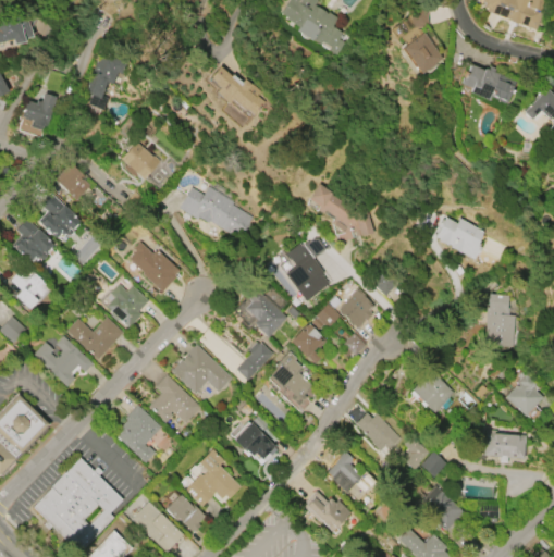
[(311,5),(315,8),(315,7),(323,12),(323,13),(325,14),(327,13),(333,17),(328,26),(339,34),(334,39),(340,42),(331,56),(294,31),(296,28),(284,20),(285,19),(279,14),(287,0),(316,0),(317,1),(315,3),(312,3),(311,5)]
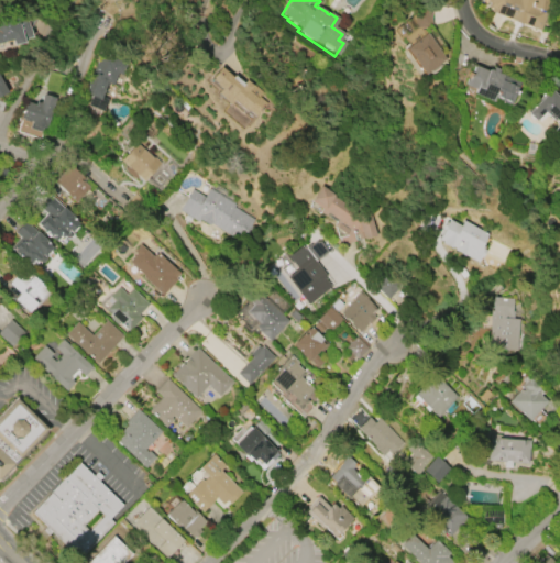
[(549,0),(553,1),(544,31),(515,21),(515,20),(493,12),(495,9),(491,8),(492,2),(490,0),(549,0)]
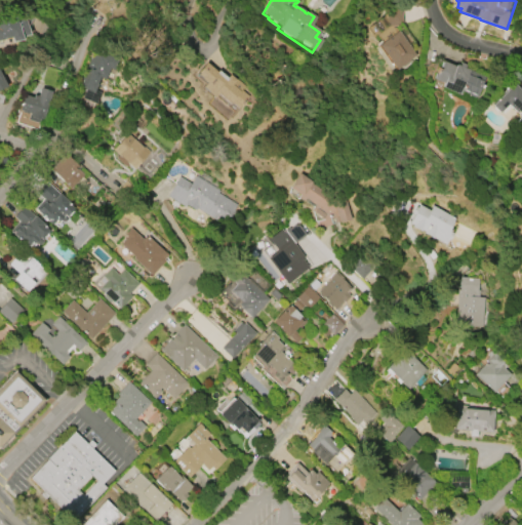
[(418,56),(396,71),(379,46),(382,44),(368,23),(390,9),(403,7),(406,27),(419,46),(413,50),(418,56)]
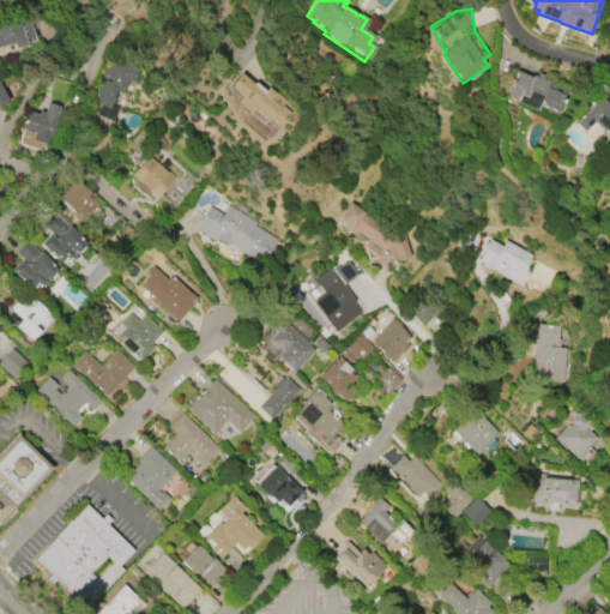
[(0,47),(18,44),(18,47),(42,43),(37,18),(0,24),(0,47)]
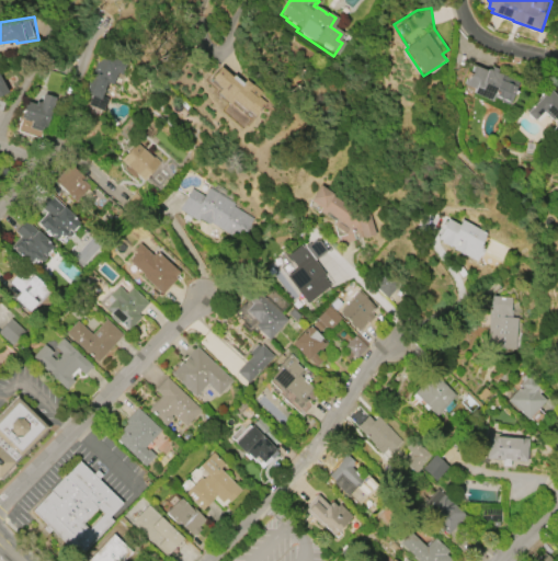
[(112,99),(107,112),(91,105),(95,95),(90,93),(104,58),(110,60),(111,59),(112,60),(113,56),(131,64),(126,75),(122,72),(117,84),(111,82),(105,96),(112,99)]
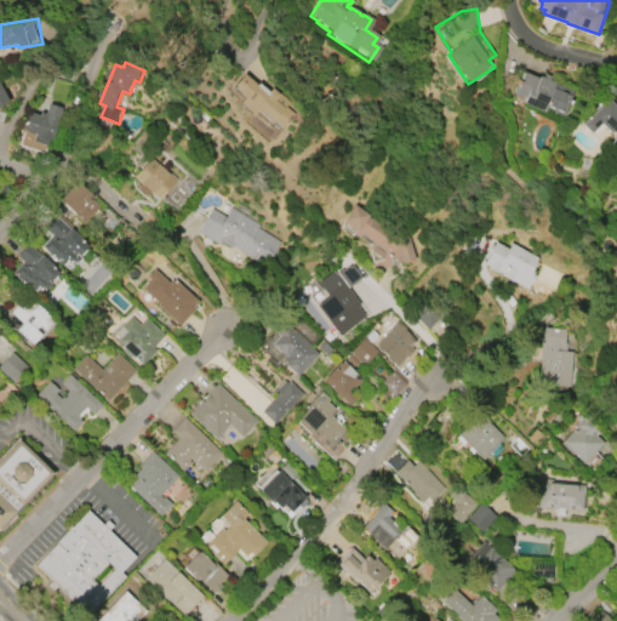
[(258,81),(268,90),(270,87),(291,103),(289,107),(293,112),(275,134),(274,132),(269,138),(250,123),(256,115),(245,108),(245,109),(239,104),(244,98),(230,87),(244,73),(256,84),(258,81)]
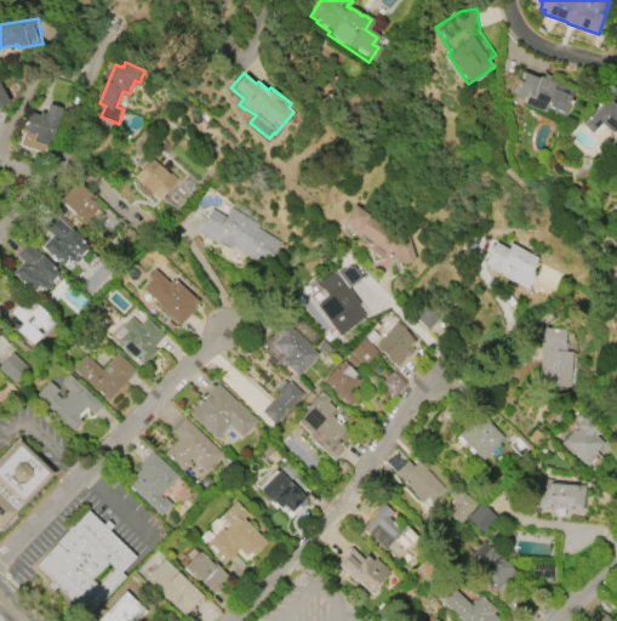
[(516,95),(526,73),(541,79),(542,77),(556,84),(556,85),(575,93),(566,115),(547,108),(546,112),(525,103),(527,98),(516,95)]
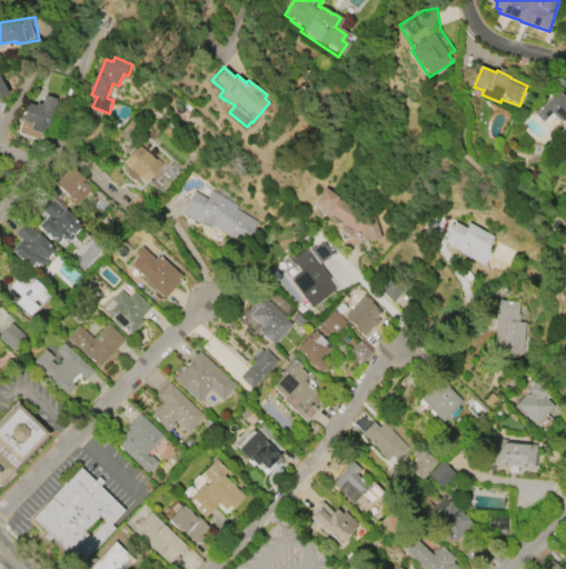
[(0,72),(1,72),(11,95),(0,99),(0,72)]
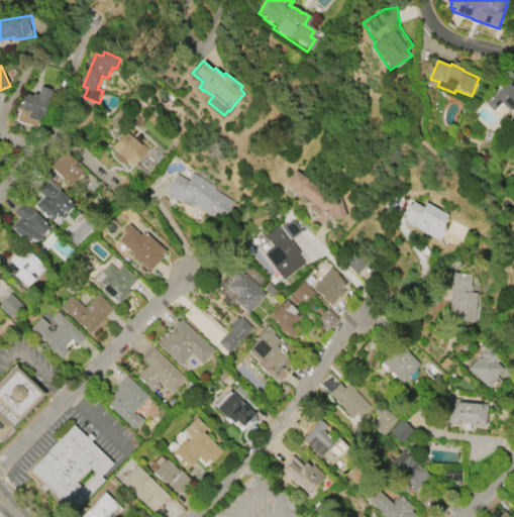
[(485,105),(507,82),(513,88),(513,121),(511,119),(513,116),(513,114),(501,103),(493,112),(485,105)]
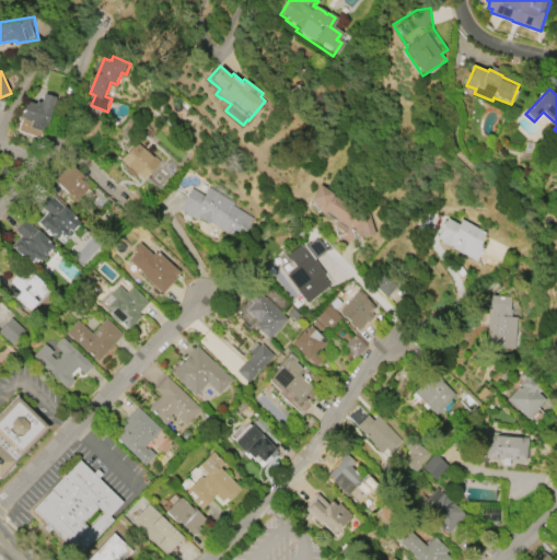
[(31,101),(41,104),(42,102),(45,103),(48,93),(61,97),(50,129),(38,125),(38,123),(24,118),(31,101)]
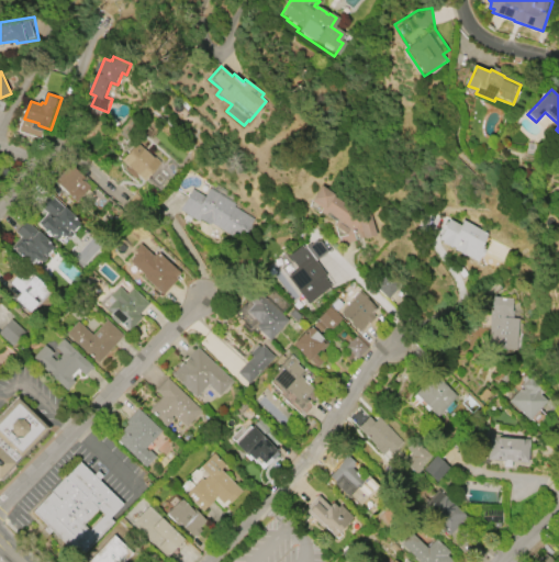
[(141,176),(137,179),(126,168),(130,165),(123,159),(140,143),(146,149),(147,148),(163,164),(146,180),(141,176)]
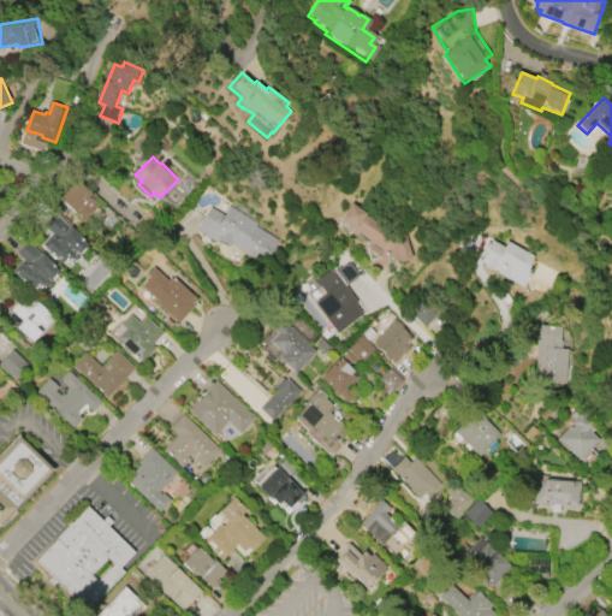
[(95,197),(104,205),(88,221),(66,202),(70,199),(66,196),(78,183),(81,187),(83,183),(97,195),(95,197)]
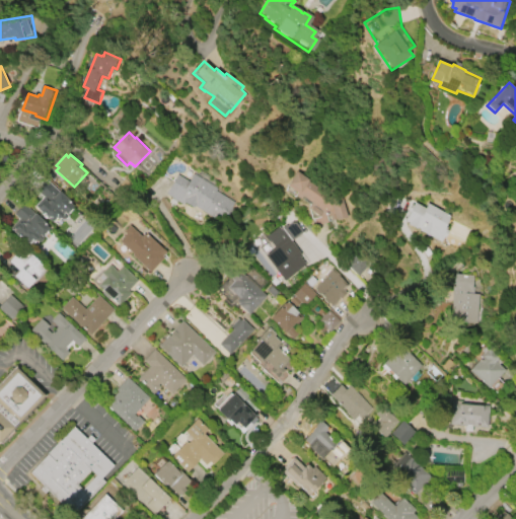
[(344,196),(349,218),(333,221),(333,223),(318,226),(316,218),(321,217),(309,208),(313,203),(305,197),(302,200),(298,196),(301,193),(292,186),(293,184),(291,183),(299,172),(309,180),(308,181),(333,198),(334,198),(344,196)]
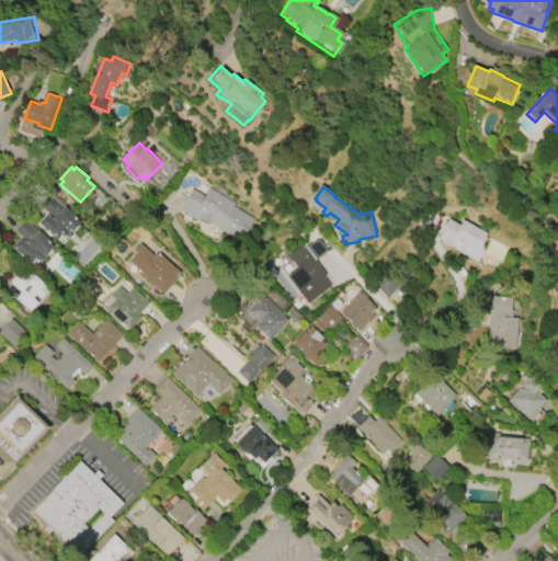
[(182,209),(195,189),(207,196),(213,189),(239,205),(237,206),(257,218),(242,241),(213,222),(212,225),(203,219),(202,221),(182,209)]
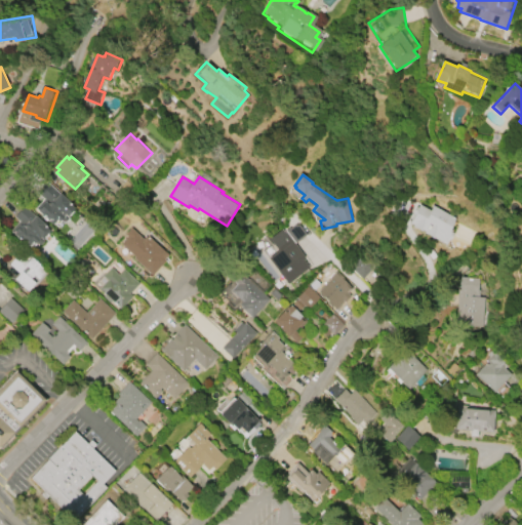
[(53,225),(46,218),(46,219),(42,216),(43,215),(39,211),(40,209),(38,208),(47,199),(41,193),(51,183),(71,201),(70,202),(76,208),(70,214),(71,215),(71,219),(68,223),(65,223),(64,220),(59,225),(58,224),(57,225),(53,225)]
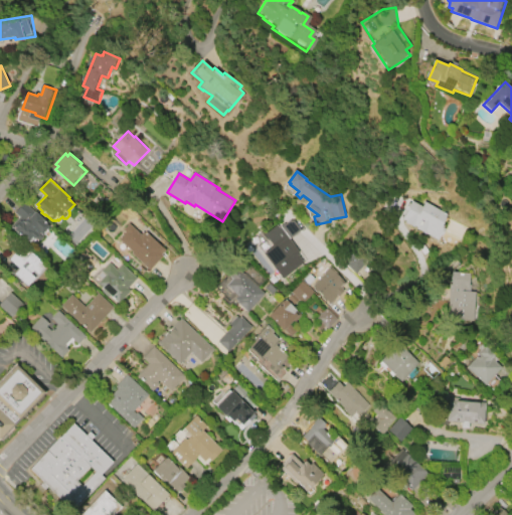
[(425,201),(448,214),(442,225),(448,228),(444,236),(442,235),(439,239),(425,232),(424,234),(404,223),(405,221),(402,218),(406,210),(405,209),(409,203),(410,203),(412,200),(422,206),(425,201)]
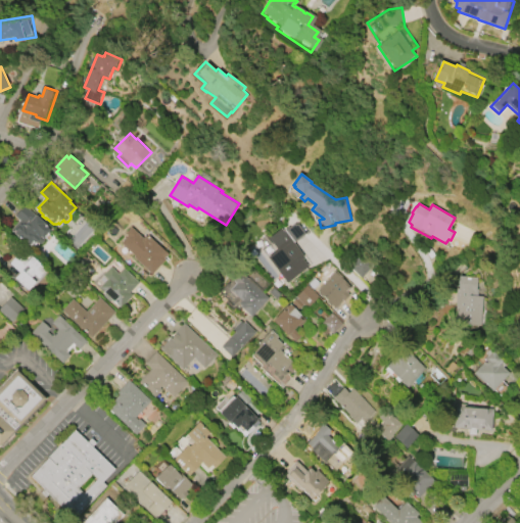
[(30,245),(22,239),(21,240),(14,233),(15,232),(13,230),(22,221),(17,216),(28,205),(46,223),(45,224),(51,230),(45,236),(46,237),(45,241),(43,243),(40,243),(37,242),(35,244),(33,242),(30,245)]
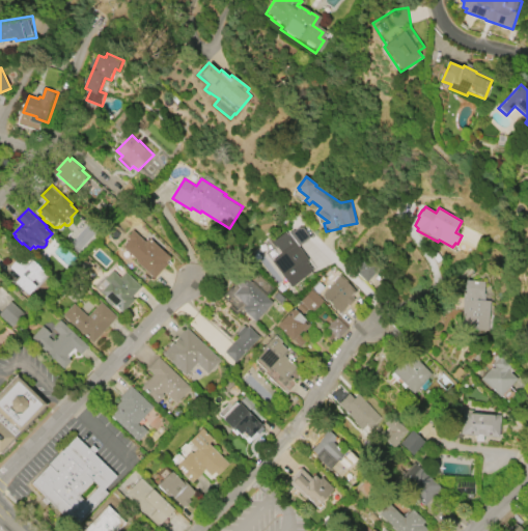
[(274,242),(287,231),(290,233),(296,229),(297,230),(303,226),(304,228),(305,227),(312,236),(300,246),(317,269),(292,287),(272,261),(282,253),(274,242)]
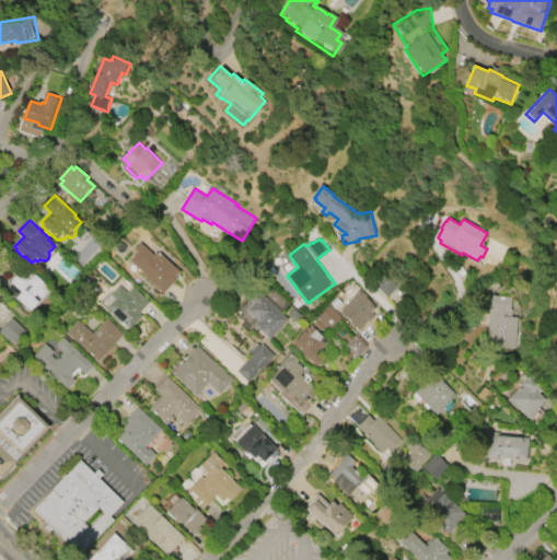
[(131,260),(138,254),(136,251),(142,244),(155,256),(158,253),(161,256),(162,254),(181,272),(176,277),(178,279),(163,294),(144,276),(146,275),(131,260)]
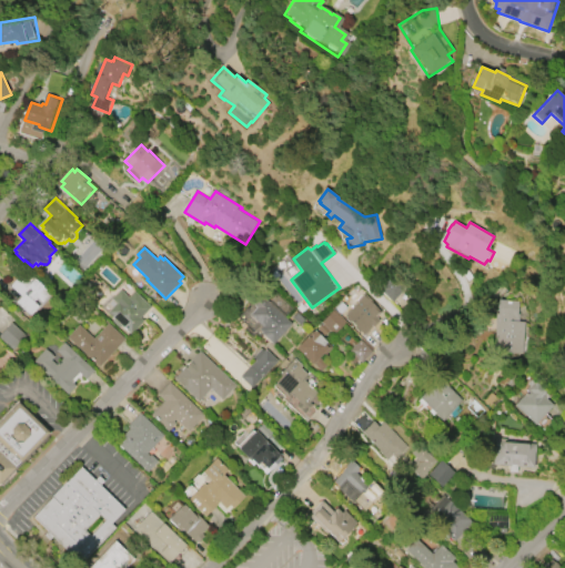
[(30,315),(17,303),(22,296),(11,286),(19,279),(28,286),(36,279),(52,294),(43,304),(38,298),(34,302),(39,306),(30,315)]
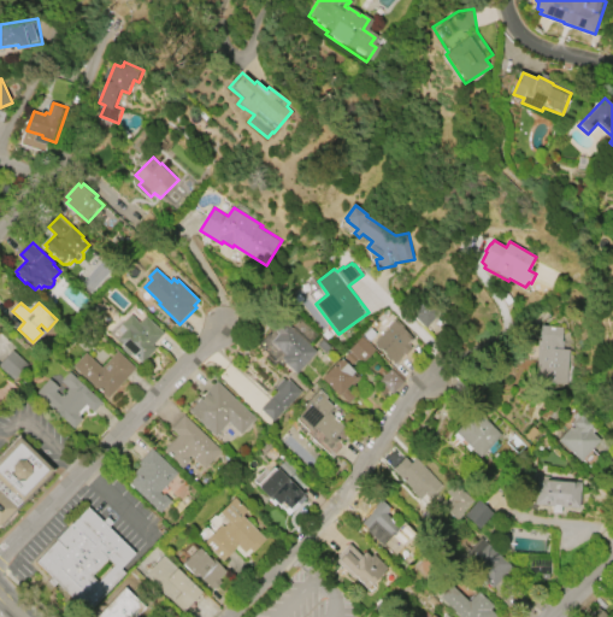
[(147,317),(165,334),(153,346),(157,350),(143,364),(118,340),(128,330),(123,325),(133,315),(141,323),(147,317)]
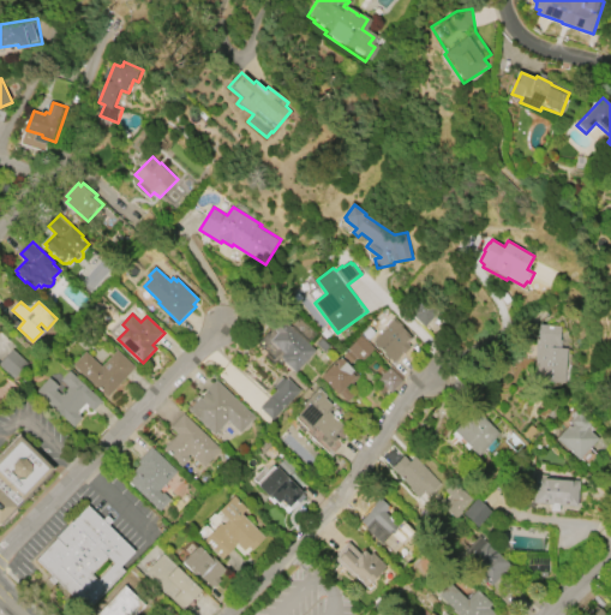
[(375,342),(389,328),(388,326),(396,317),(409,330),(402,336),(412,346),(395,363),(375,342)]
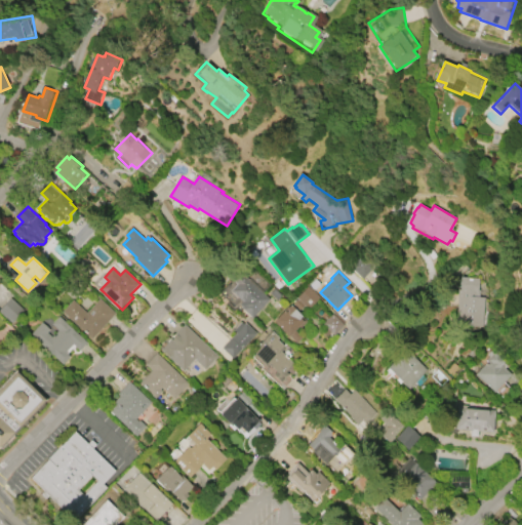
[(232,291),(238,285),(235,282),(243,274),(272,299),(253,319),(242,309),(243,308),(240,306),(243,301),(232,291)]
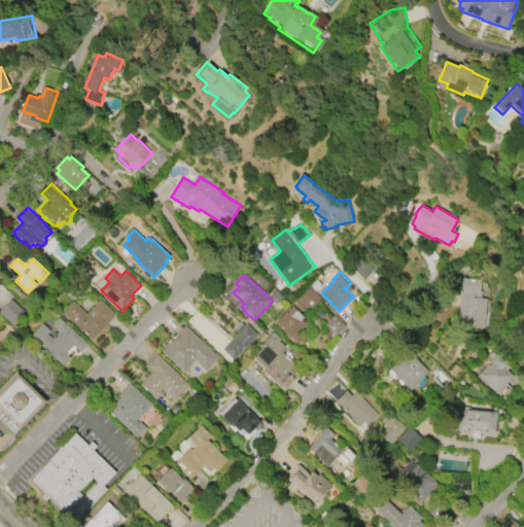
[(489,297),(487,327),(460,325),(461,308),(460,308),(461,290),(463,290),(463,278),(484,279),(483,297),(489,297)]
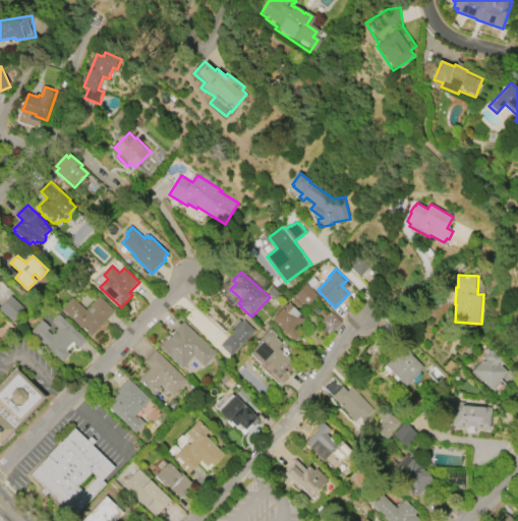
[(296,295),(307,284),(319,296),(307,306),(296,295)]
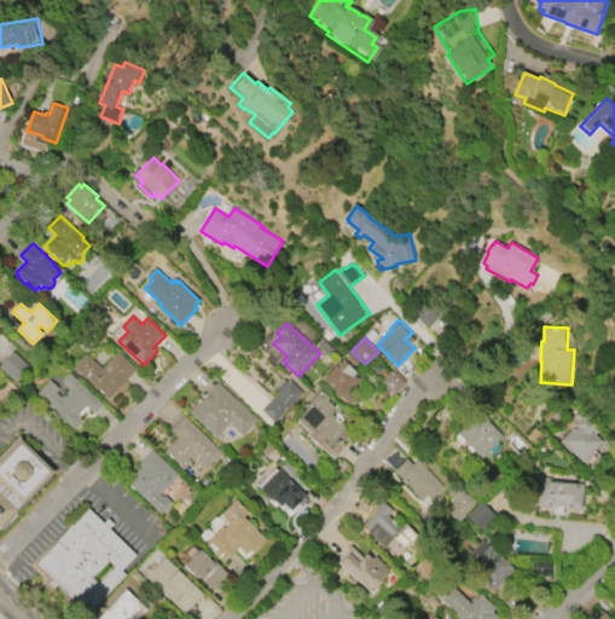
[(0,366),(16,351),(30,366),(16,381),(0,366)]
